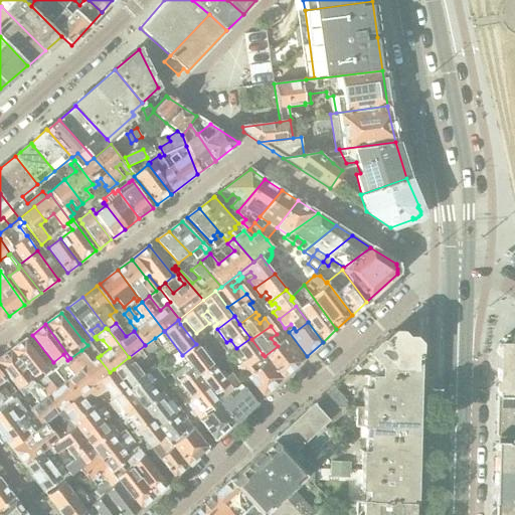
[(372,375),(416,377),(417,343),(412,338),(405,338),(400,332),(393,332),(369,354),(377,362),(372,366),(372,375)]
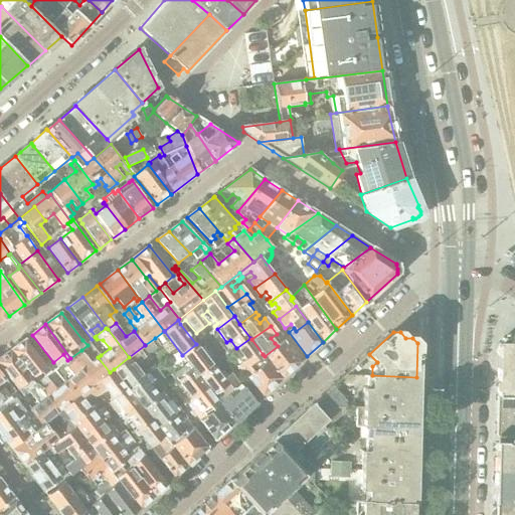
[(514,395),(514,341),(512,337),(509,338),(509,339),(503,339),(500,344),(498,344),(497,395),(514,395)]
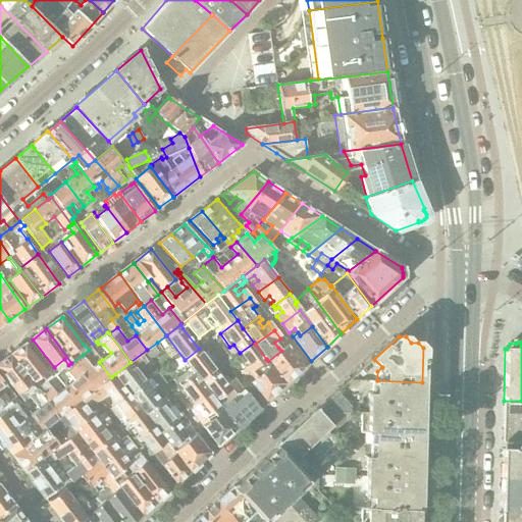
[(129,393),(131,395),(146,382),(137,370),(163,350),(157,343),(147,350),(131,362),(115,374),(129,393)]
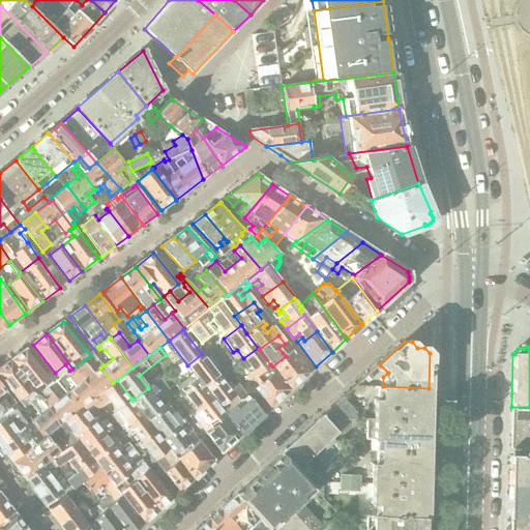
[(270,364),(259,349),(258,348),(243,358),(254,372),(257,377),(270,364)]
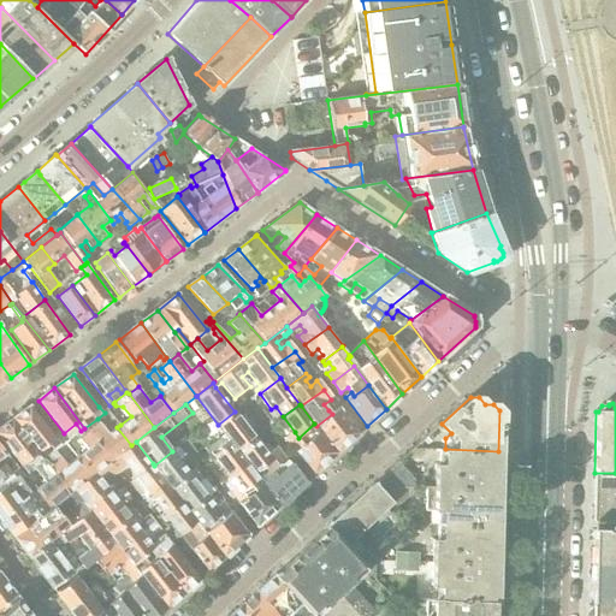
[(317,426),(337,454),(357,434),(336,406),(336,404),(329,410),(332,414),(317,426)]
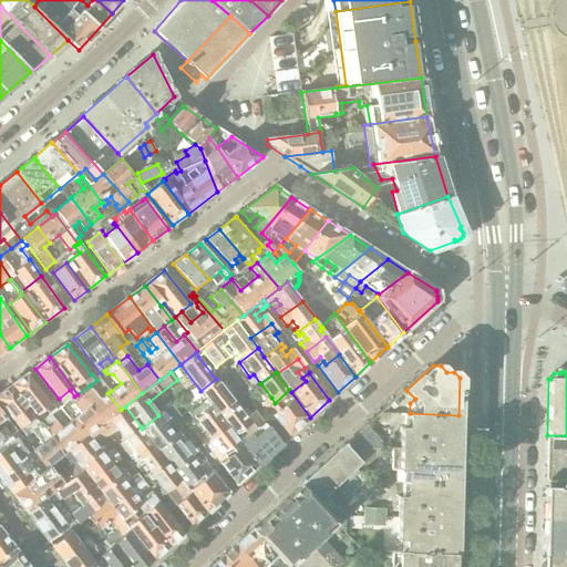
[(11,387),(39,424),(51,414),(57,410),(28,373),(11,387)]
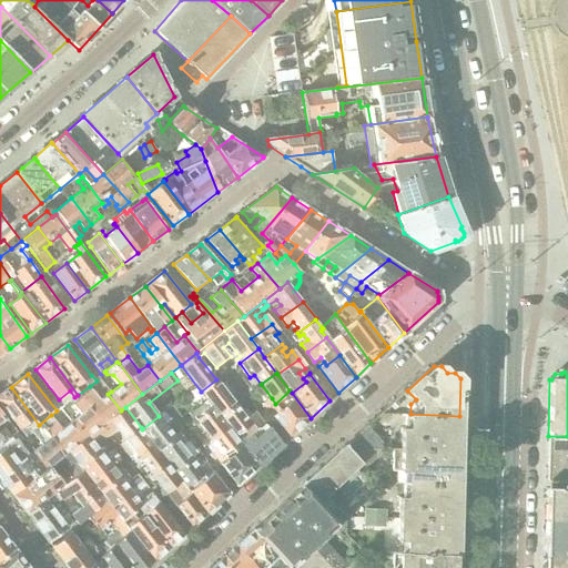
[(221,417),(236,405),(227,394),(231,392),(224,383),(221,385),(216,379),(201,392),(209,402),(192,415),(210,438),(206,440),(209,444),(212,442),(230,428),(221,417)]
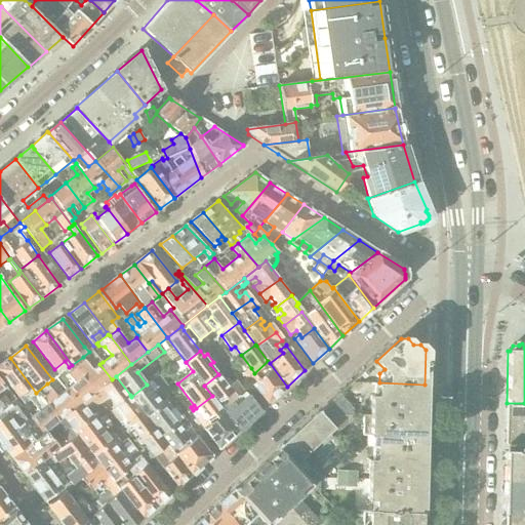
[(94,394),(112,379),(99,364),(92,369),(83,357),(72,365),(94,394)]
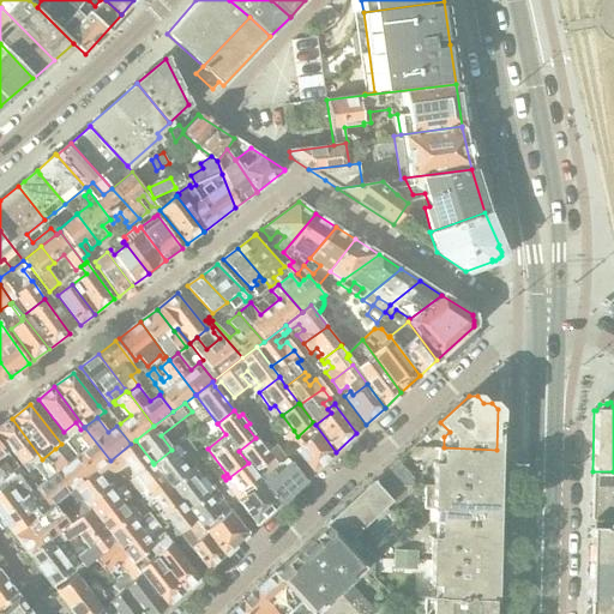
[(42,459),(12,419),(0,427),(0,437),(28,470),(35,465),(41,459),(42,459)]
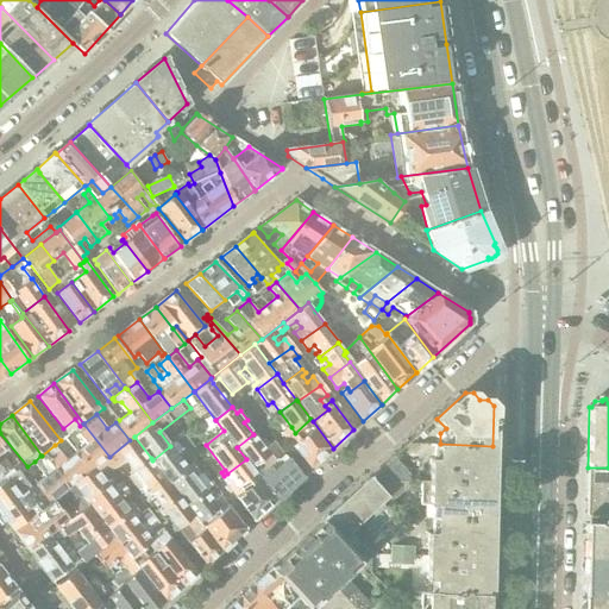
[(333,449),(313,421),(311,419),(295,433),(292,427),(282,434),(309,470),(333,449)]
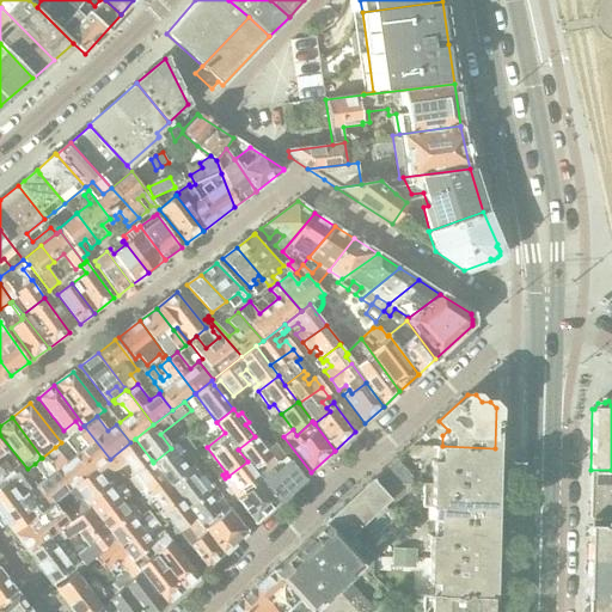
[(110,459),(84,426),(80,428),(77,432),(87,446),(77,454),(91,473),(108,460),(110,459)]
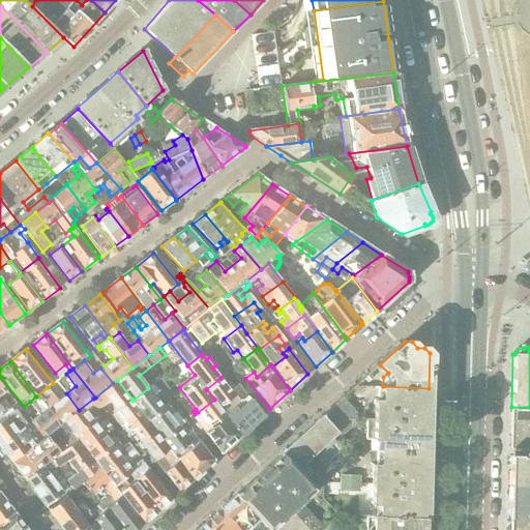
[(233,395),(230,390),(221,378),(206,389),(214,400),(221,408),(233,395)]
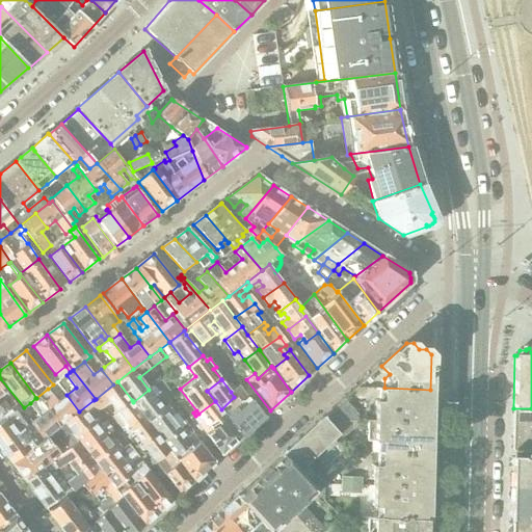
[(117,381),(113,384),(96,399),(94,400),(102,409),(109,403),(116,411),(132,400),(117,381)]
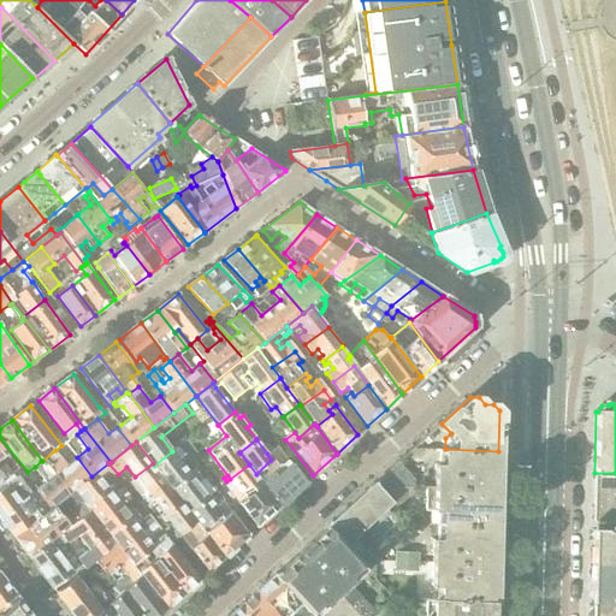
[(271,460),(256,474),(280,505),(304,484),(277,446),(267,454),(271,460)]
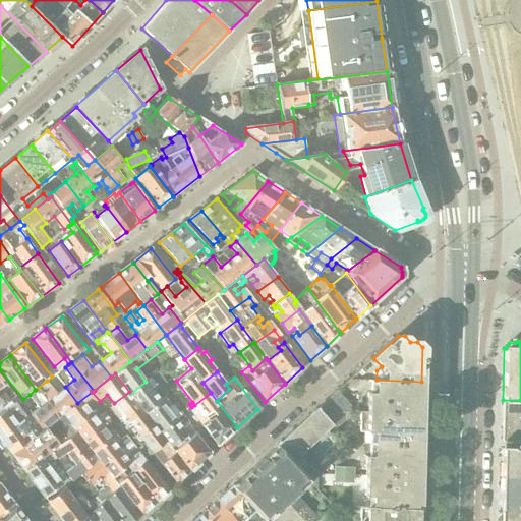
[(141,408),(146,413),(161,401),(154,392),(158,389),(150,379),(146,382),(130,394),(141,408)]
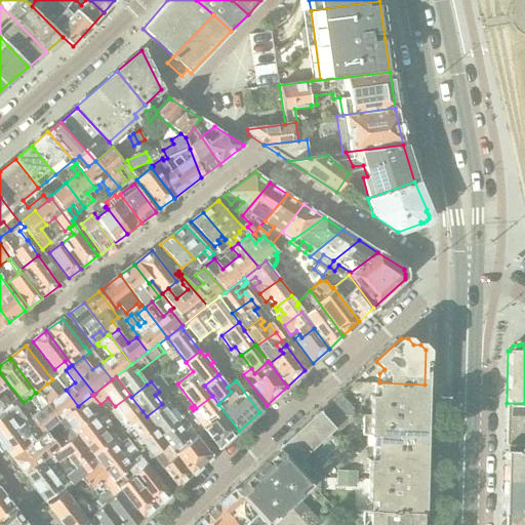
[(423,448),(425,385),(379,382),(369,382),(369,395),(370,395),(369,415),(363,414),(363,435),(369,435),(369,447),(423,448)]
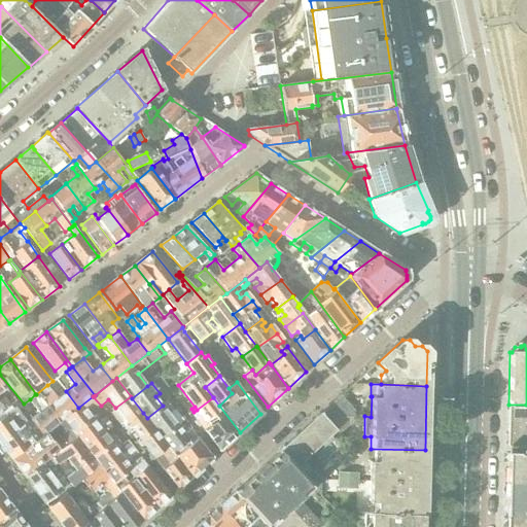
[(64,419),(78,408),(66,391),(58,397),(47,385),(36,394),(35,394),(59,423),(64,419)]
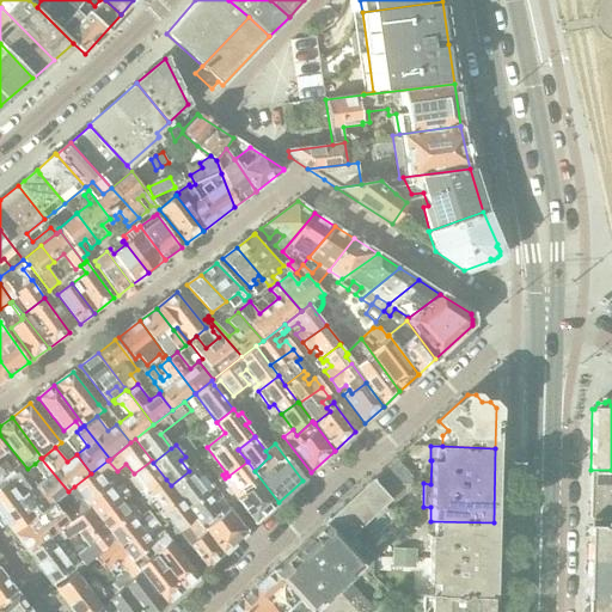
[(59,497),(68,491),(41,458),(35,464),(46,478),(36,487),(49,505),(59,497)]
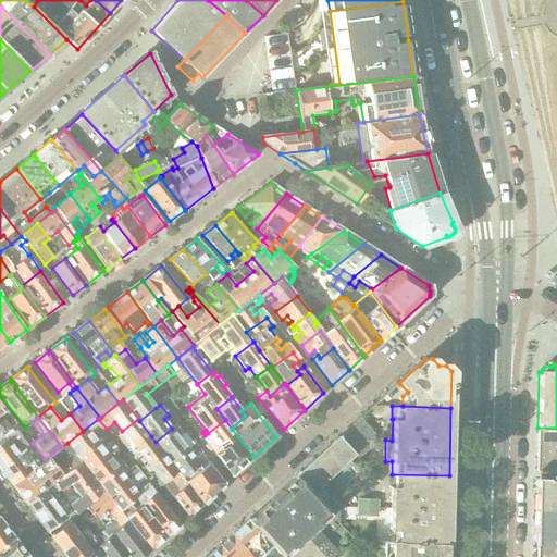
[(361,418),(348,429),(359,440),(371,441),(375,441),(375,440),(375,433),(361,418)]
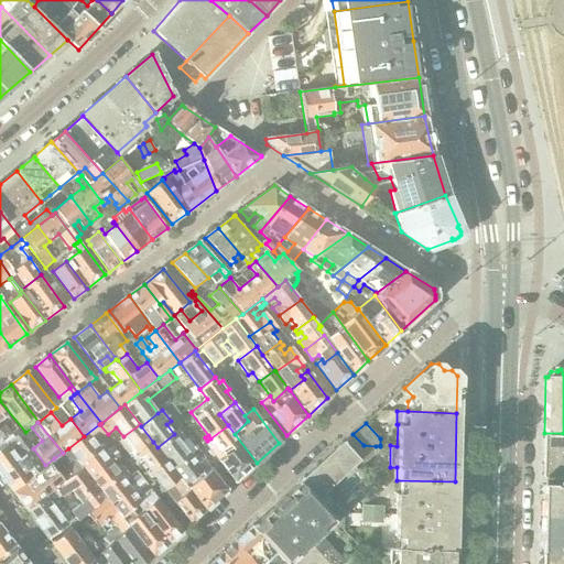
[(0,447),(20,433),(17,429),(12,433),(6,424),(0,427),(0,447)]
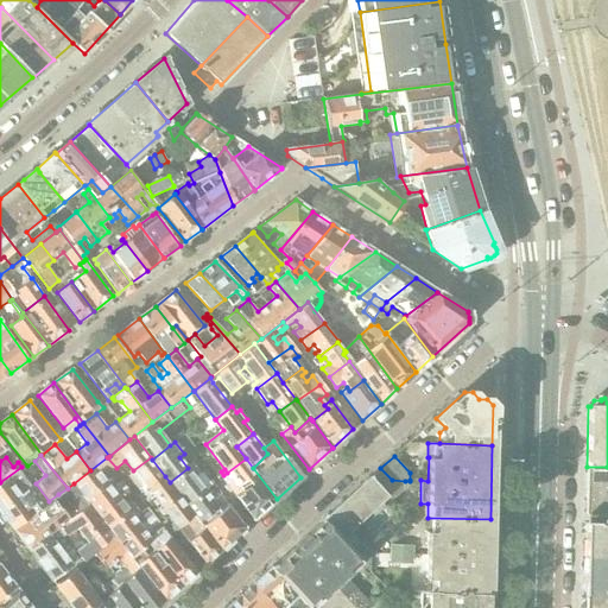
[(74,483),(86,499),(107,483),(101,475),(109,468),(112,472),(116,468),(107,457),(90,470),(74,483)]
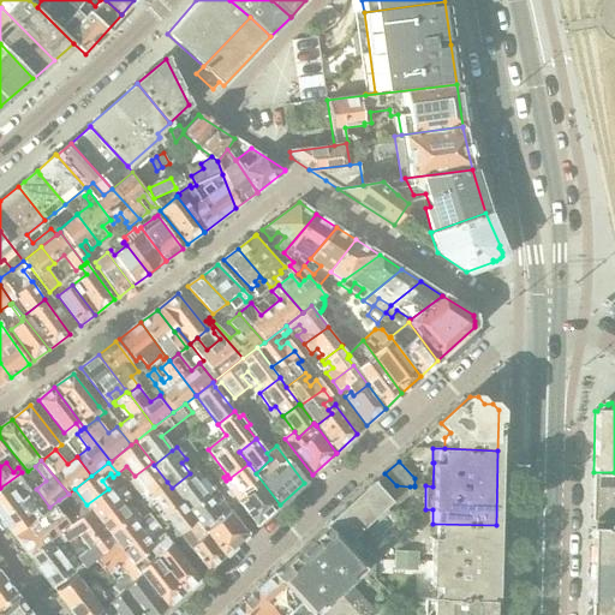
[(144,496),(145,499),(167,482),(154,465),(153,463),(135,476),(130,478),(132,481),(130,482),(141,496),(143,495),(144,496)]
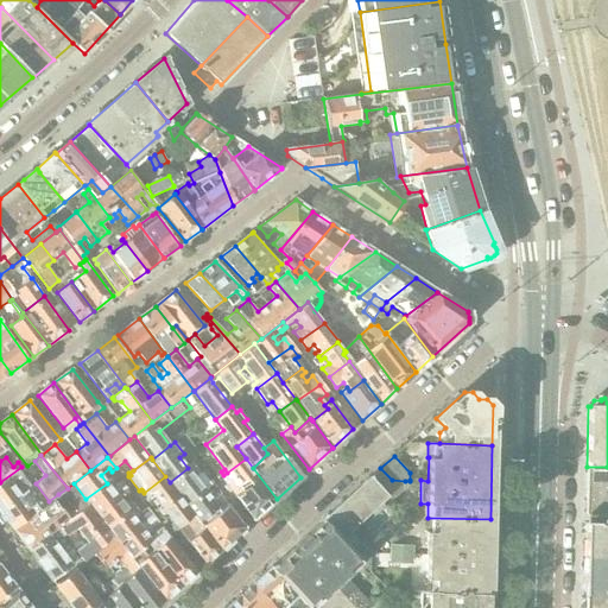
[(277,499),(253,468),(246,458),(227,473),(233,481),(223,488),(227,492),(230,491),(254,520),(277,499)]
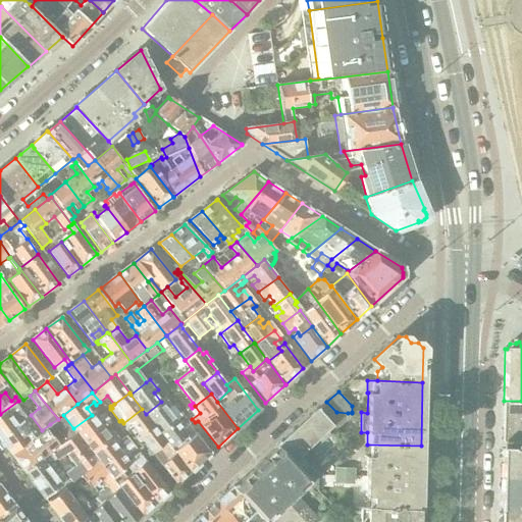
[(146,414),(155,425),(162,434),(177,423),(167,410),(171,407),(165,399),(161,402),(146,414)]
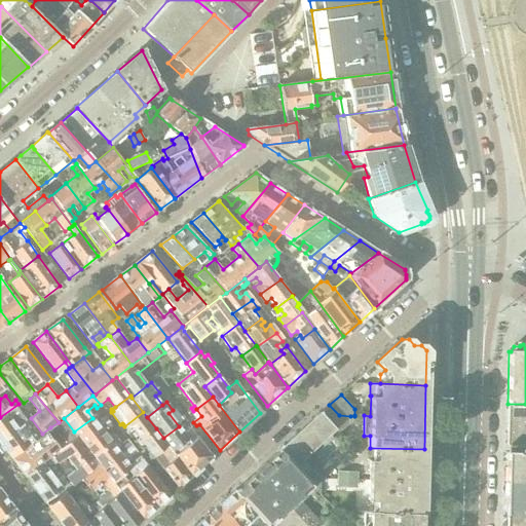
[(19,404),(0,417),(0,441),(31,418),(19,404)]
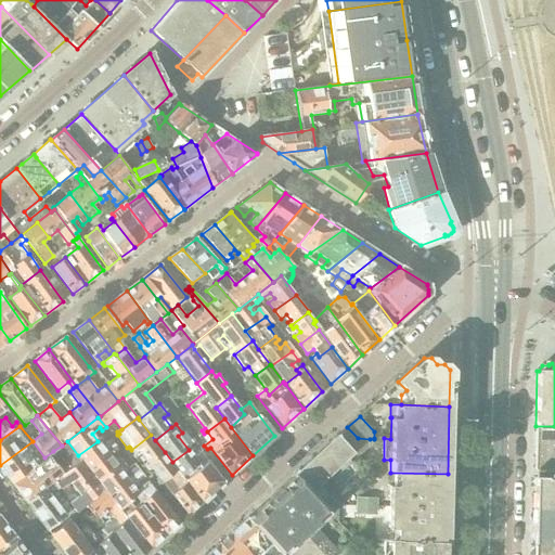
[(554,426),(536,426),(534,470),(554,470),(554,465),(554,426)]
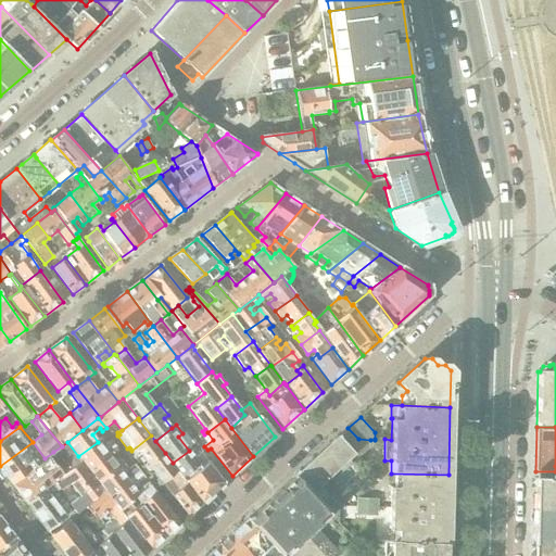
[(348,428),(339,437),(358,458),(370,446),(370,440),(358,439),(348,428)]
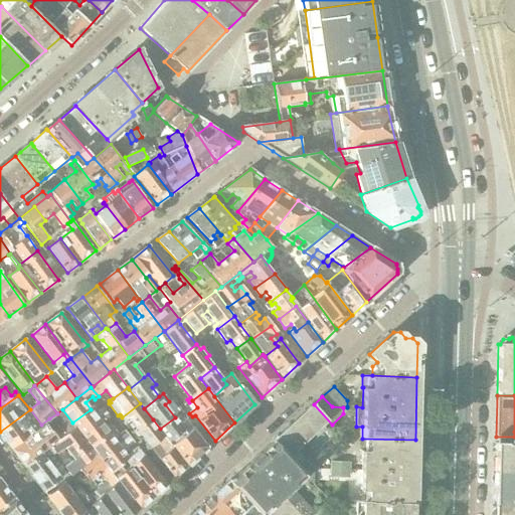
[(153,419),(144,408),(140,403),(122,417),(123,420),(126,424),(130,421),(136,430),(133,432),(135,434),(153,419)]
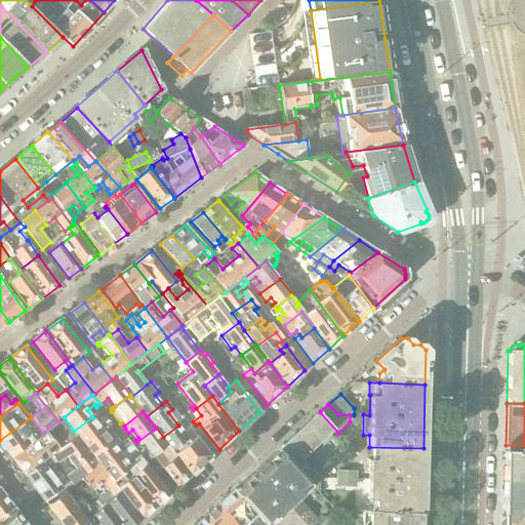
[(279,450),(312,486),(319,493),(320,492),(320,476),(321,475),(311,465),(317,458),(313,454),(328,440),(336,447),(338,446),(338,433),(320,412),(279,450)]
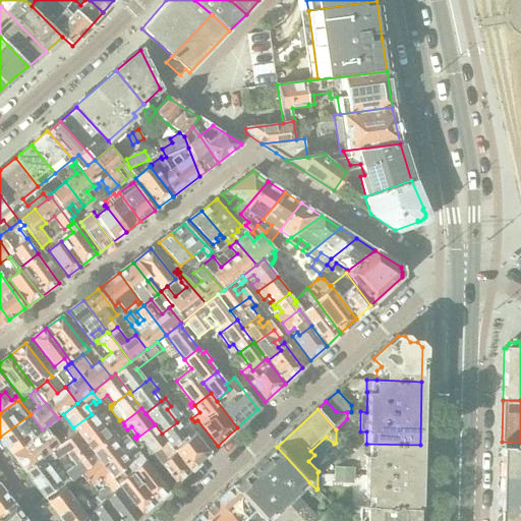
[(82,441),(109,420),(104,413),(96,420),(92,414),(73,427),(76,430),(82,441)]
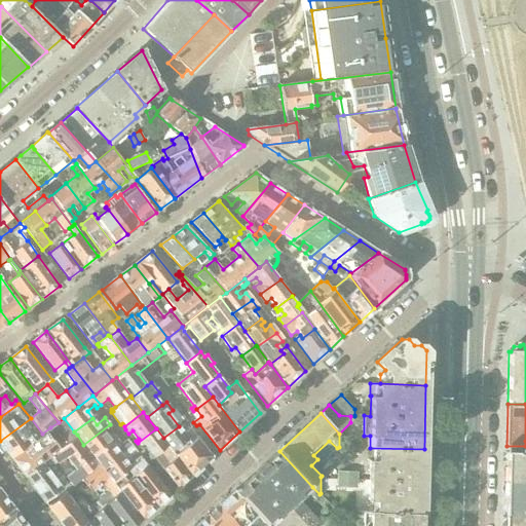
[(0,443),(11,458),(42,434),(31,418),(0,441),(0,443)]
